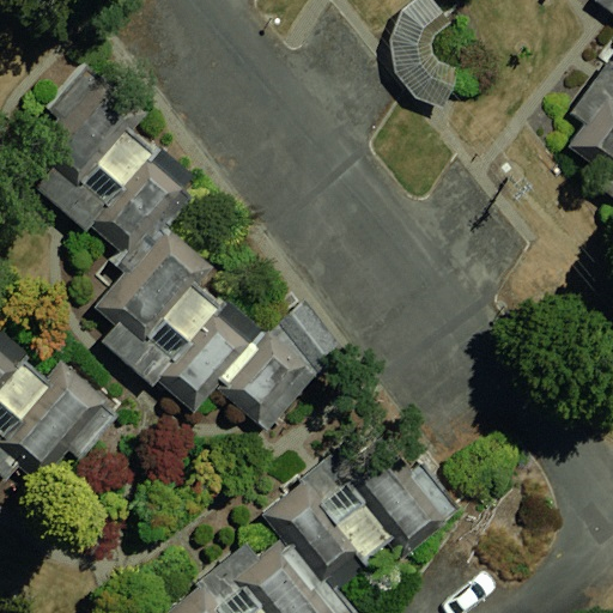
[(416,0),(402,11),(390,41),(395,73),(416,98),(444,107),(456,70),(439,62),(432,56),(432,44),(436,36),(451,23),(434,0),(416,0)]
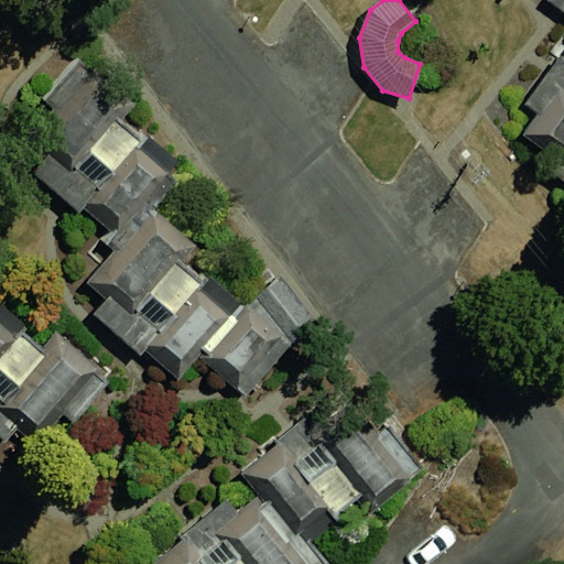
[(541,115),(524,137),(555,159),(545,171),(563,184),(563,55),(528,105),(541,115)]
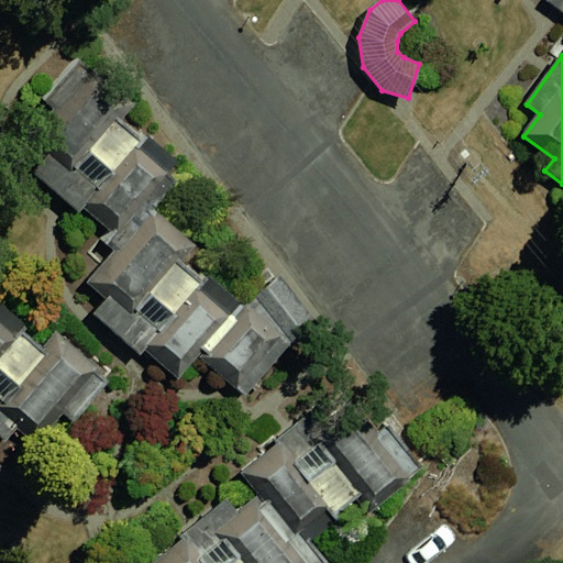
[(99,240),(114,252),(154,208),(175,184),(166,175),(176,163),(125,119),(138,105),(85,57),(45,101),(54,109),(34,132),(55,151),(34,174),(80,214),(85,210),(108,230),(99,240)]
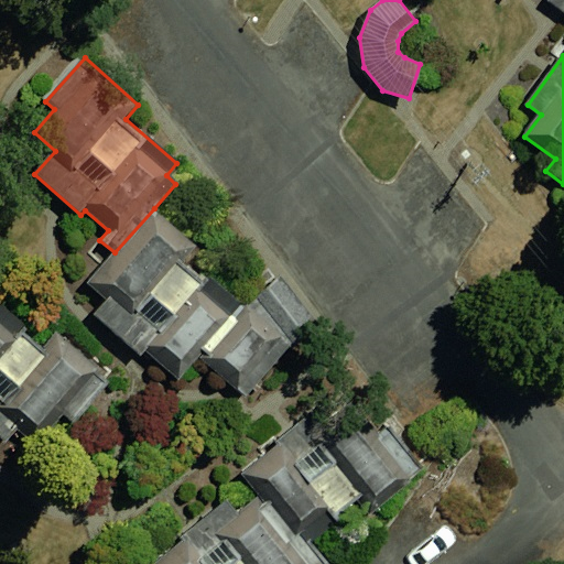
[(95,315),(141,356),(145,351),(180,380),(199,357),(245,305),(192,261),(202,249),(154,208),(115,252),(87,283),(107,300),(95,315)]
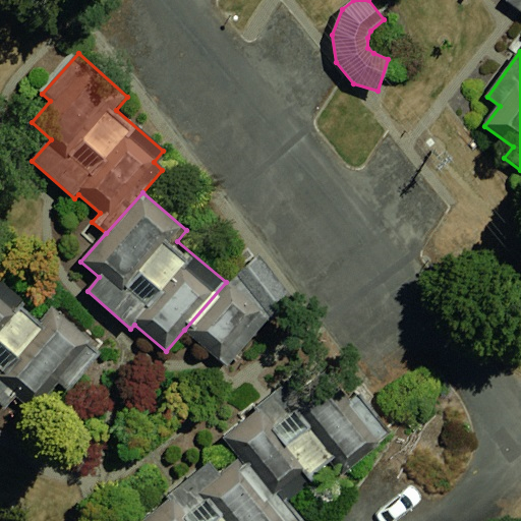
[(226,282),(184,330),(227,367),(269,319),(294,299),(259,254),(226,282)]
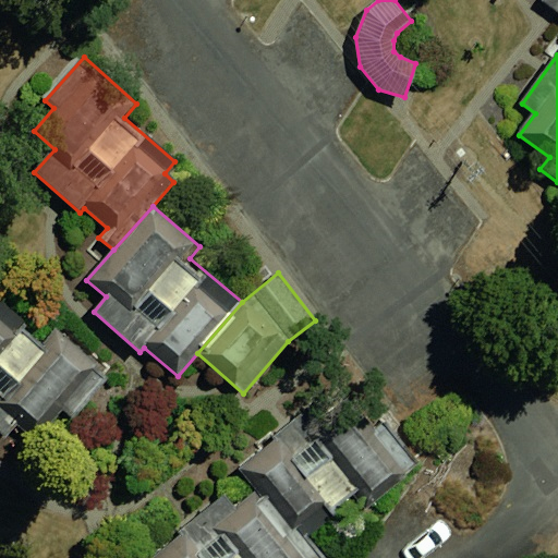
[(0,428),(5,434),(19,417),(39,435),(62,407),(73,415),(111,370),(56,324),(43,340),(29,330),(38,318),(5,292),(0,299),(0,428)]
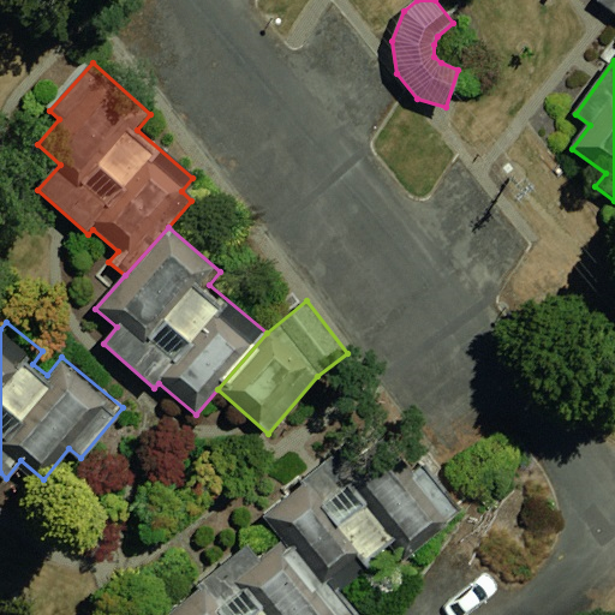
[(302,488),(264,517),(284,541),(288,547),(293,543),(334,593),(339,589),(393,547),(401,557),(459,511),(419,461),(399,477),(388,464),(365,482),(339,449),(297,482),(302,488)]
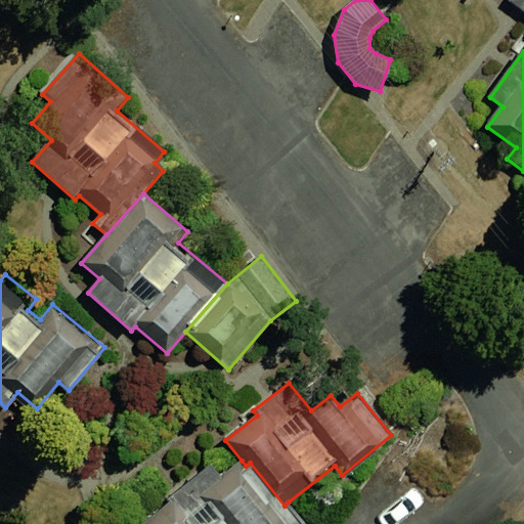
[(169,503),(141,523),(306,523),(289,501),(285,506),(250,463),(246,466),(242,461),(222,476),(211,462),(166,497),(169,503)]
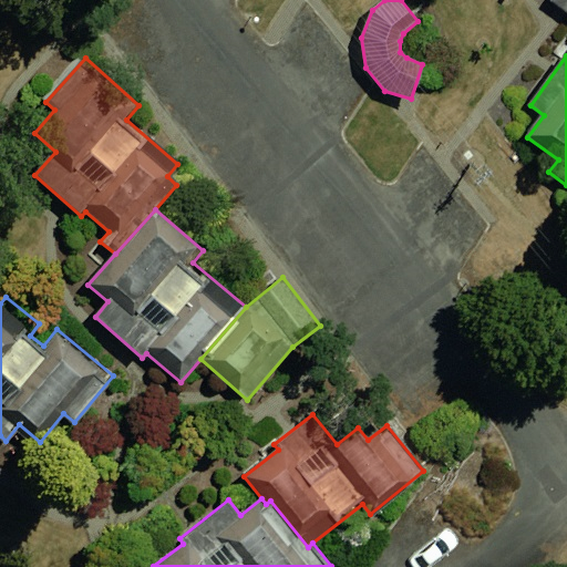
All buildings are outlined.
